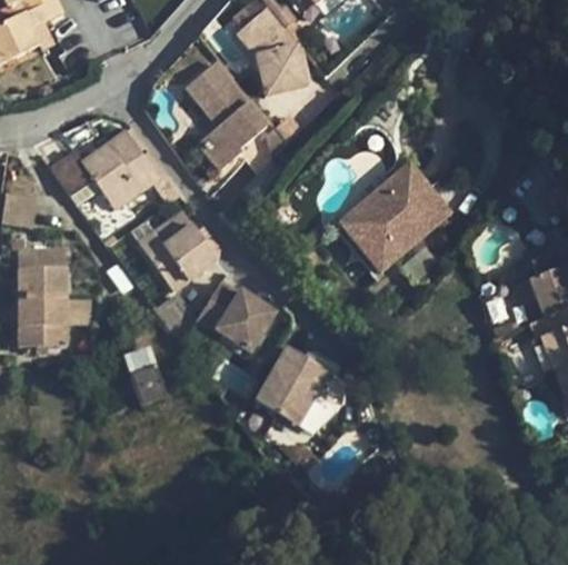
[(33,13),(40,26),(67,12),(60,0),(27,0),(33,13)]
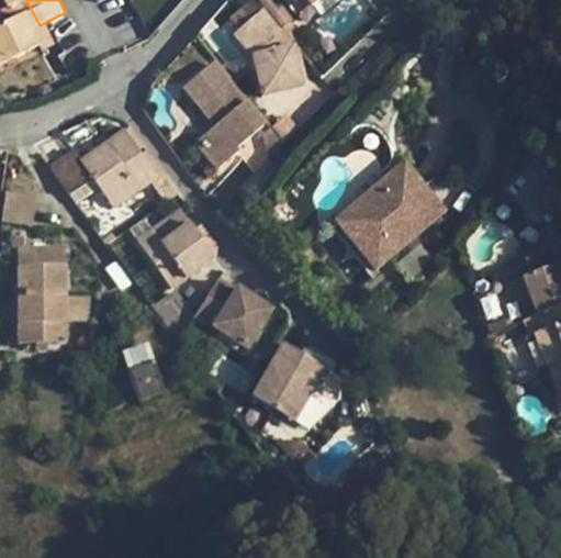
[(242,31),(238,34),(256,54),(265,96),(304,87),(294,46),(255,0),(233,20),(242,31)]
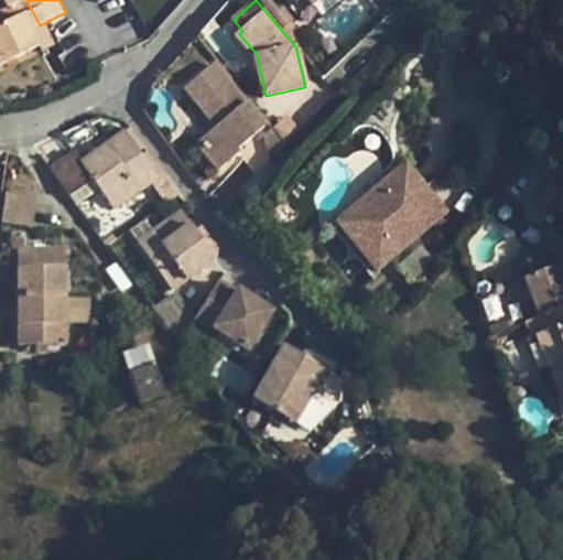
[(264,0),(295,35),(301,31),(291,19),(295,14),(282,1),(279,4),(275,0),(264,0)]
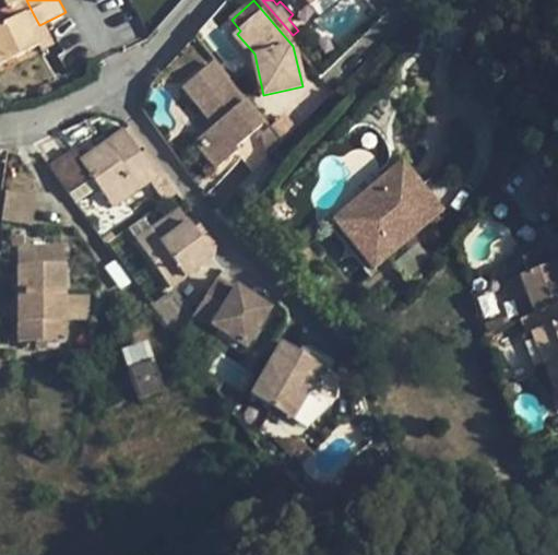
[(33,13),(27,15),(34,28),(39,25),(33,13)]
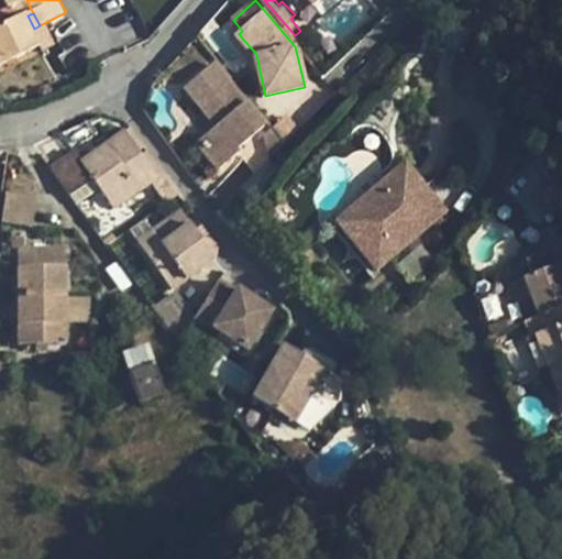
[(28,15),(0,30),(0,64),(2,68),(44,47),(34,29),(28,15)]
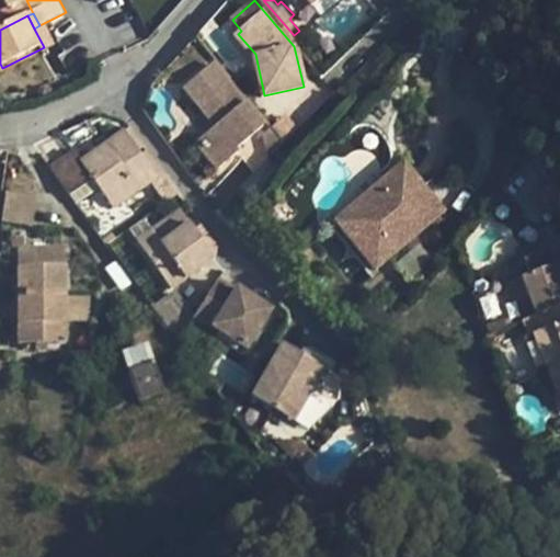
[(217,124),(197,140),(219,167),(240,150),(238,147),(265,125),(212,63),(183,86),(217,124)]
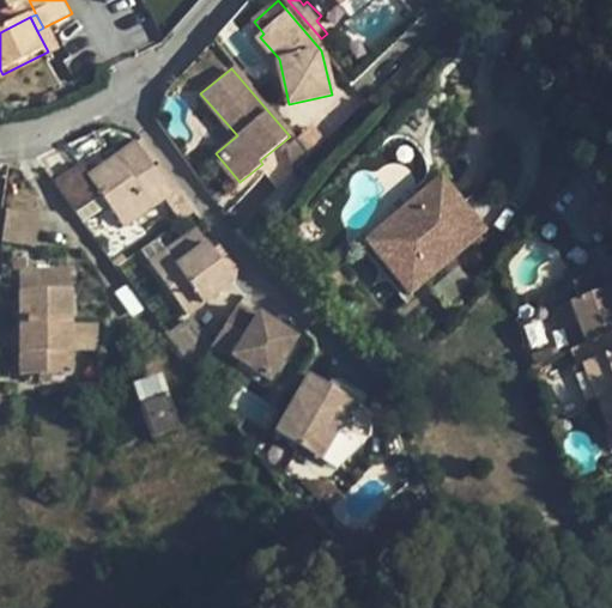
[(313,125),(301,138),(313,151),(326,138),(313,125)]
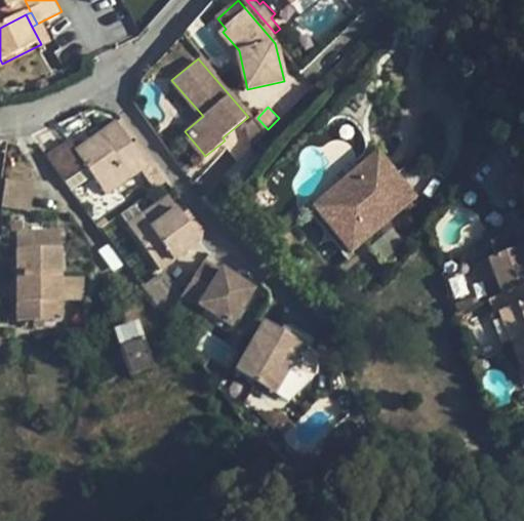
[(247,124),(252,145),(263,134),(268,129),(257,118),(255,116),(247,124)]
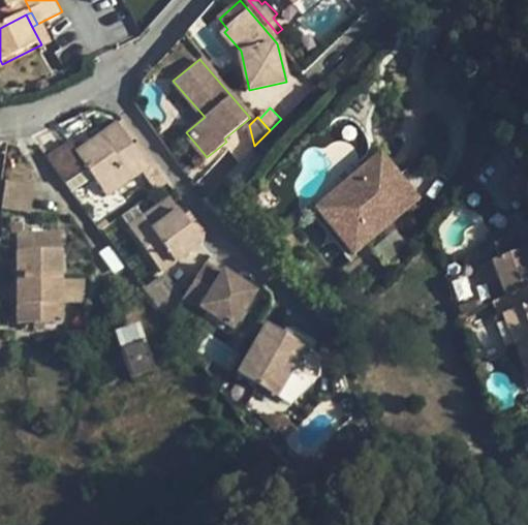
[(70,140),(47,156),(64,182),(87,164),(105,193),(147,163),(118,123),(79,150),(70,140)]
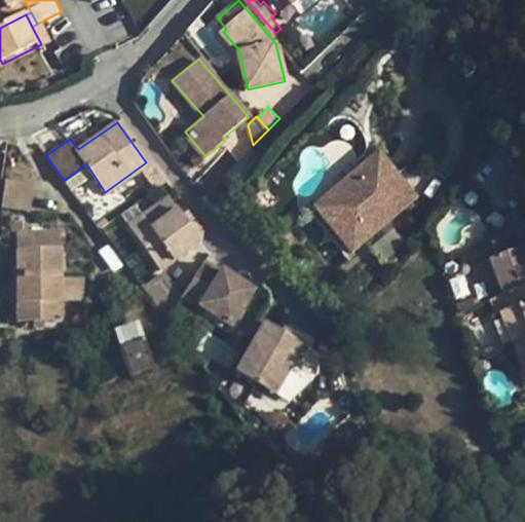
[(348,255),(353,251),(317,210),(380,153),(376,149),(307,209),(348,255)]
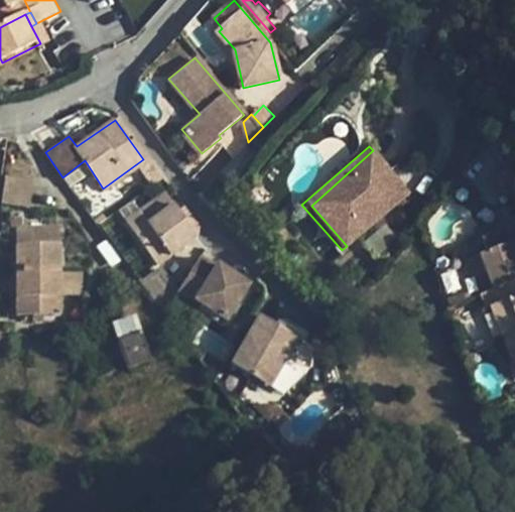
[(347,246),(408,192),(373,150),(311,206),(347,246)]
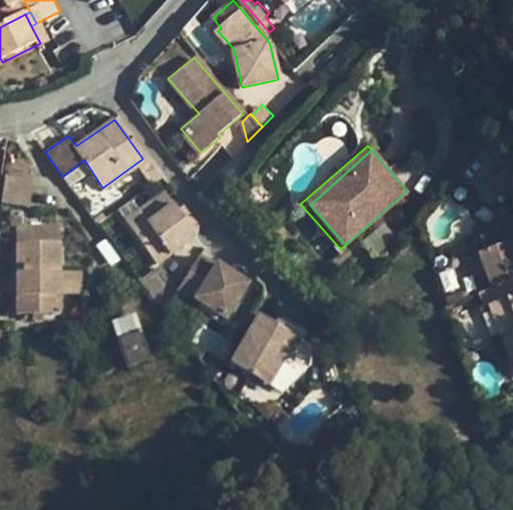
[(30,178),(5,174),(1,202),(26,206),(30,178)]
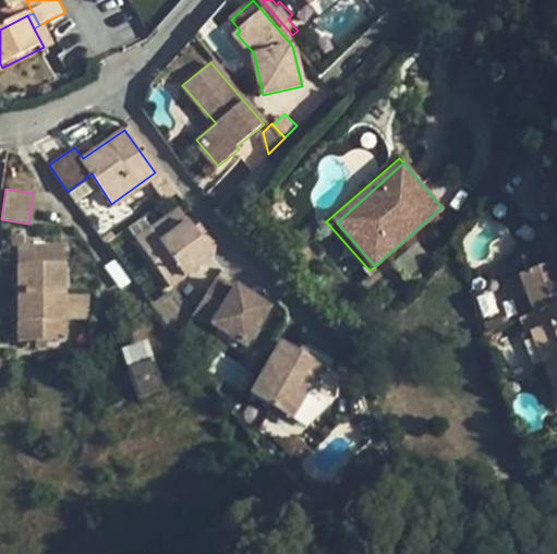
[(179,206),(150,227),(160,240),(189,219),(179,206)]
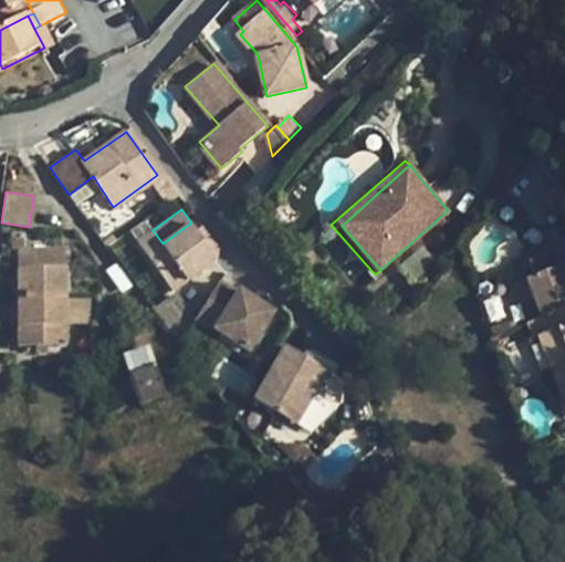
[(153,230),(138,241),(173,289),(217,257),(191,222),(163,243),(158,237),(153,230)]
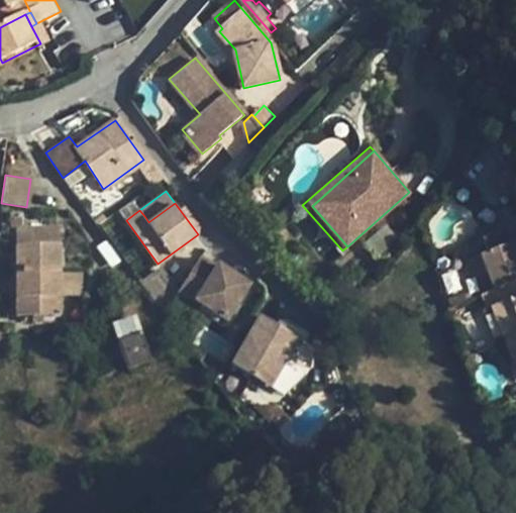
[(13,224),(14,245),(58,243),(58,223),(13,224)]
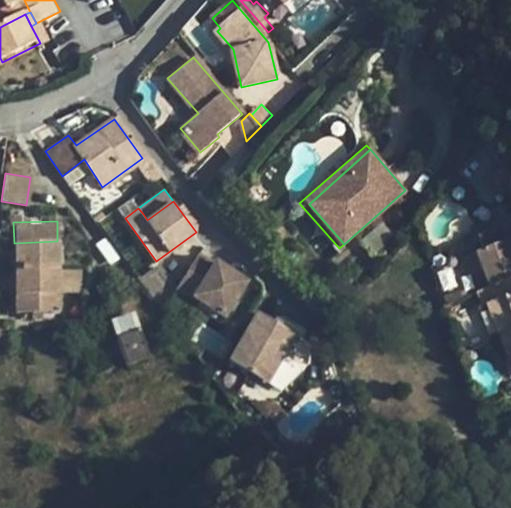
[(510,249),(500,222),(476,232),(481,246),(472,250),(472,252),(479,269),(469,273),(475,288),(481,302),(485,301),(506,353),(509,352),(510,357),(510,249)]
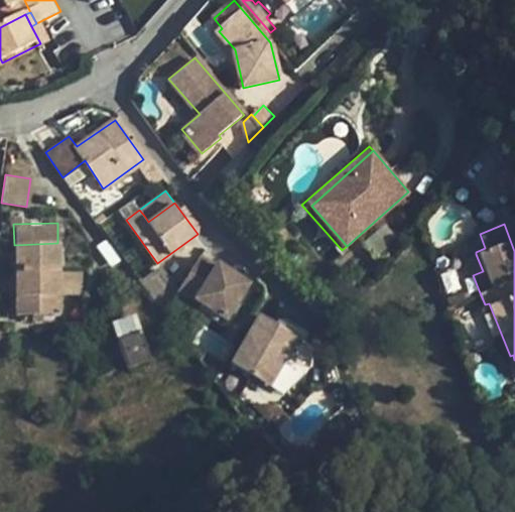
[(120,258),(105,238),(96,244),(112,265),(120,258)]
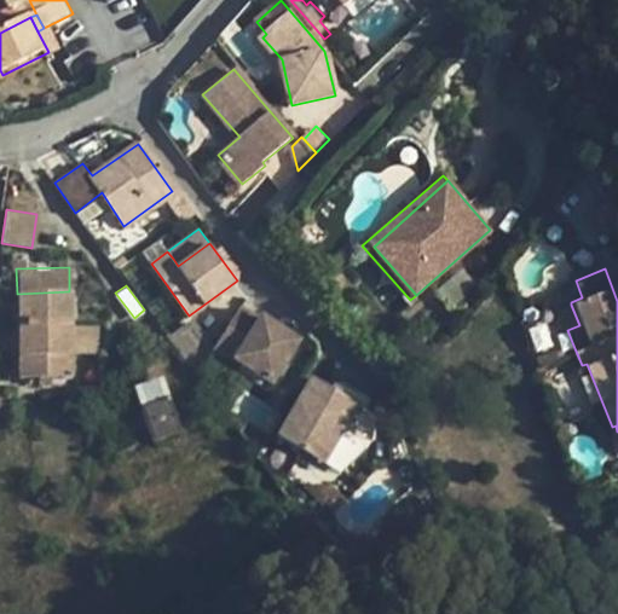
[(17,294),(18,354),(70,352),(69,291),(17,294)]
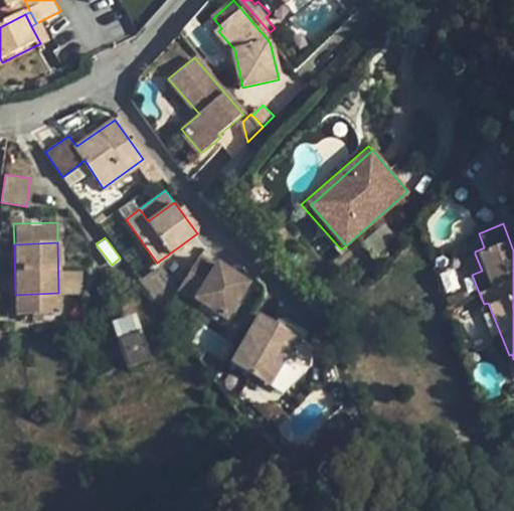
[(482,271),(475,253),(465,258),(472,275),(482,271)]
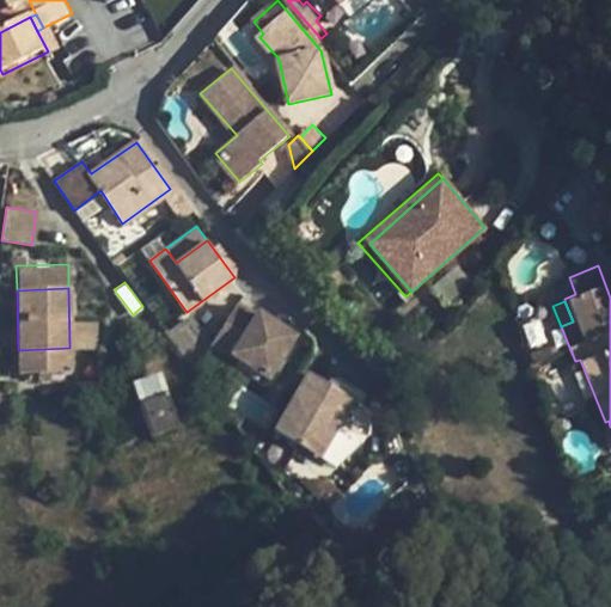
[(237,305),(212,343),(232,359),(234,355),(268,378),(294,337),(260,314),(257,317),(237,305)]
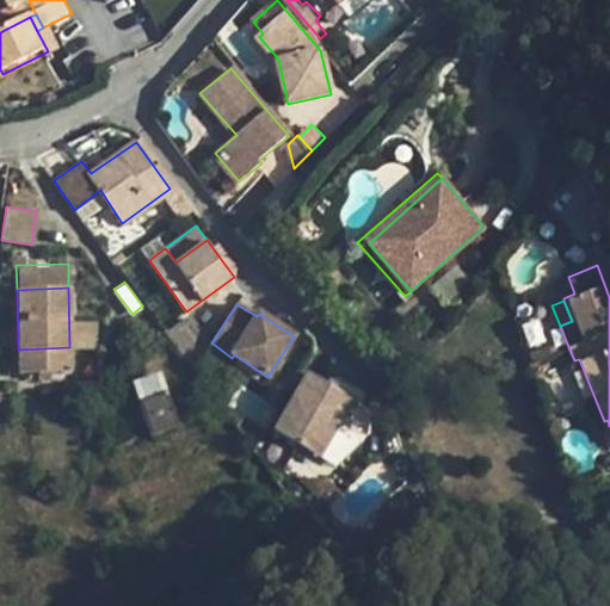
[(189,316),(164,333),(192,372),(209,346),(189,316)]
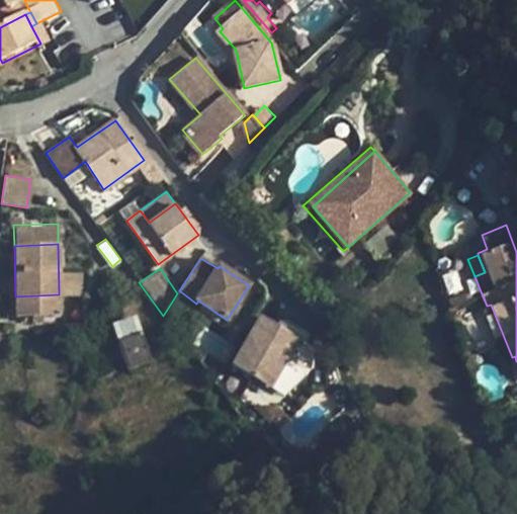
[(59,272),(60,314),(79,314),(77,271),(59,272)]
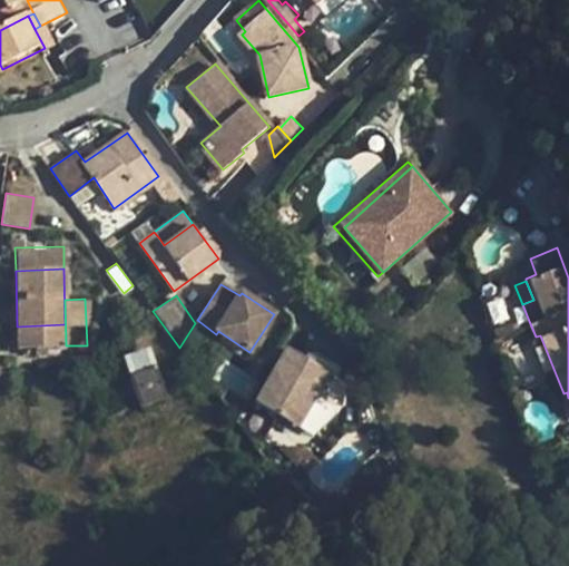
[(65,324),(17,327),(17,348),(66,345),(65,324)]
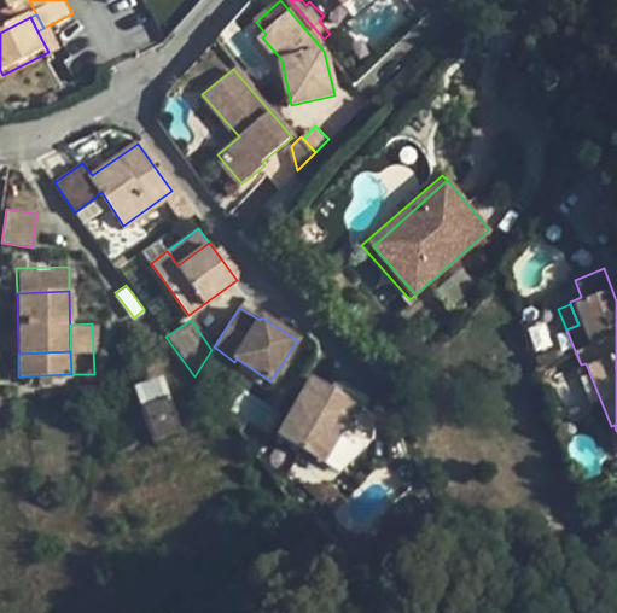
[(178,432),(156,371),(134,377),(138,385),(132,387),(150,441),(178,432)]
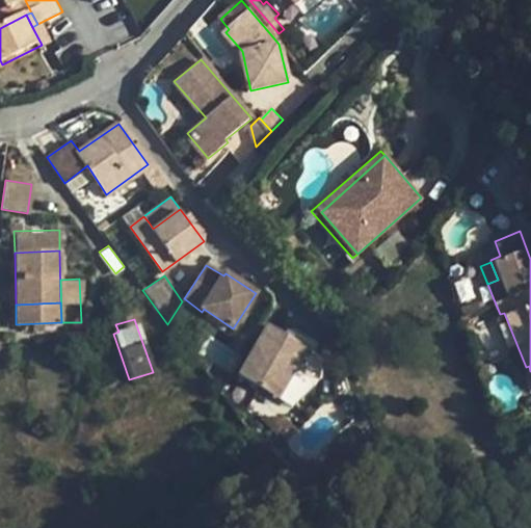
[(267,325),(237,375),(275,397),(304,349),(267,325)]
